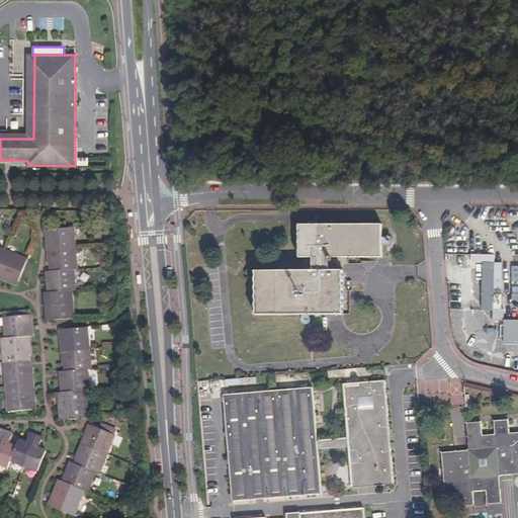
[(0,139),(33,139),(34,55),(28,55),(28,134),(0,133),(0,139)]
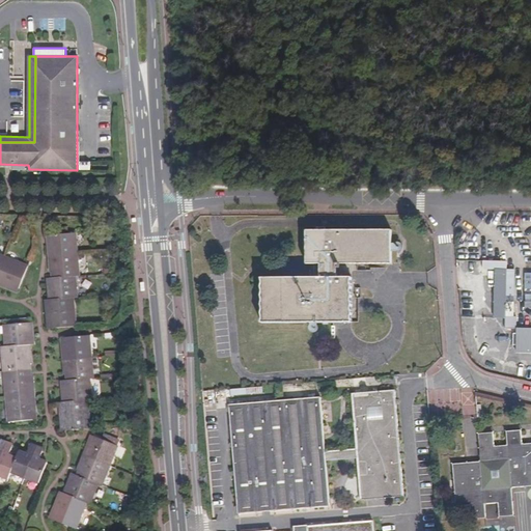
[(90,161),(79,161),(79,170),(90,170),(90,161)]
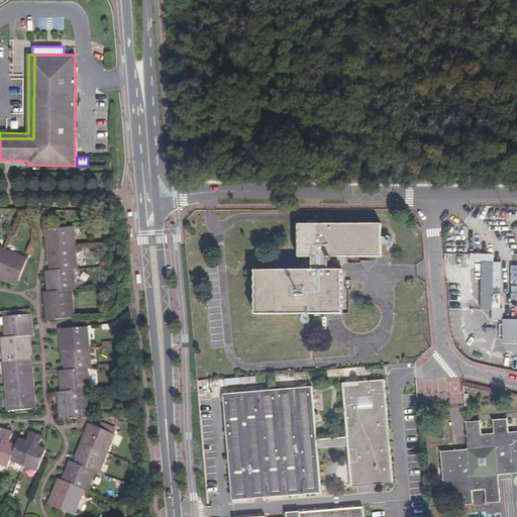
[(255,269),(255,314),(342,314),(342,269),(329,269),(329,254),(342,254),(382,254),(382,222),(298,222),(298,254),(306,254),(312,254),(312,261),(306,261),(302,261),(302,269),(255,269)]
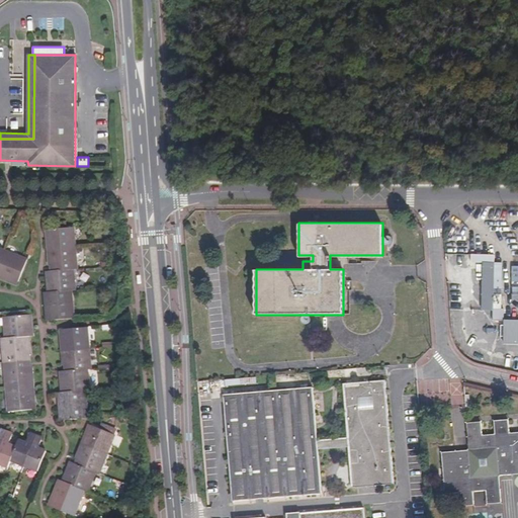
[(48,251),(75,249),(74,228),(67,228),(57,229),(49,230),(50,237),(47,237),(48,251)]
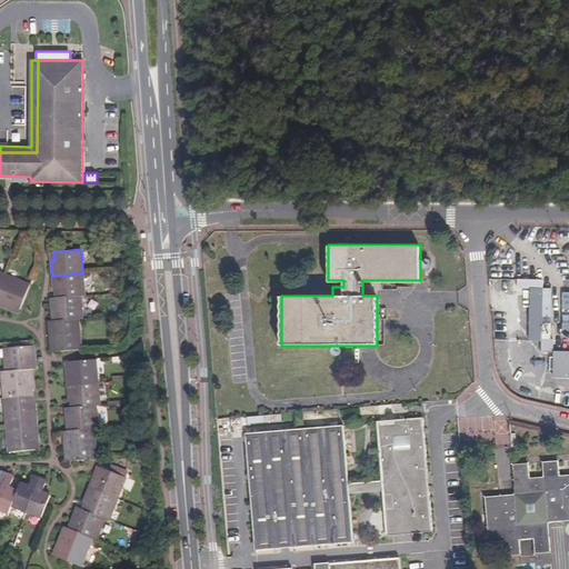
[(58,298),(80,296),(85,296),(82,273),(52,276),(53,292),(57,292),(58,298)]
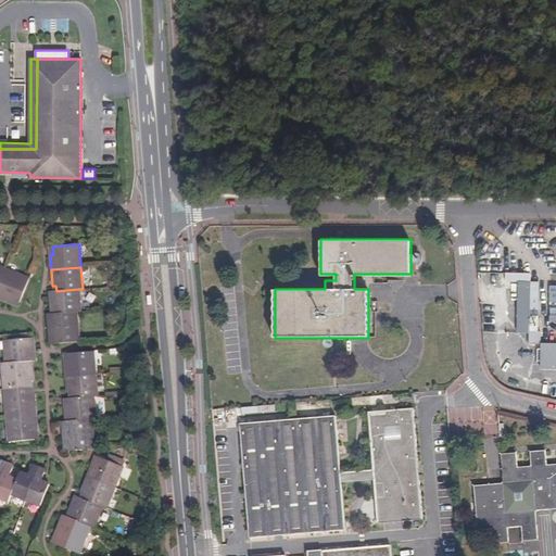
[(28,279),(3,269),(0,278),(0,294),(1,295),(0,297),(0,299),(19,306),(28,279)]
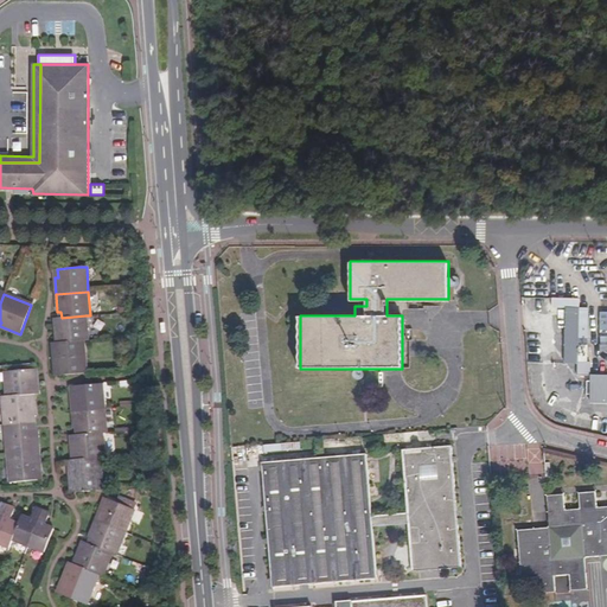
[(387,315),(402,315),(402,299),(387,299),(387,315)]
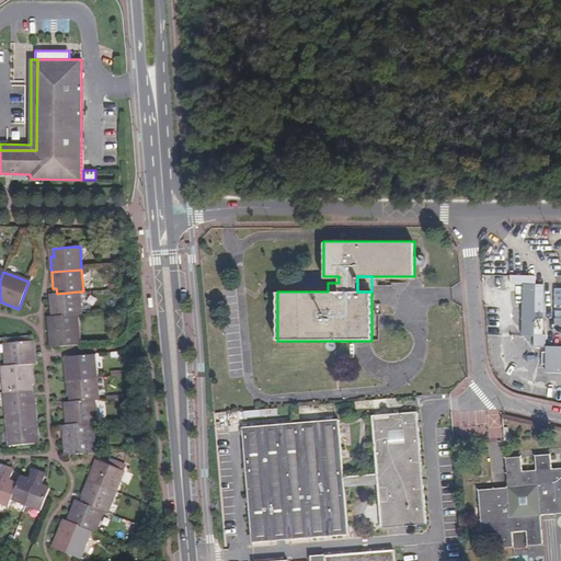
[(523,287),(523,338),(542,338),(542,287),(535,287),(534,279),(508,279),(508,287),(523,287)]
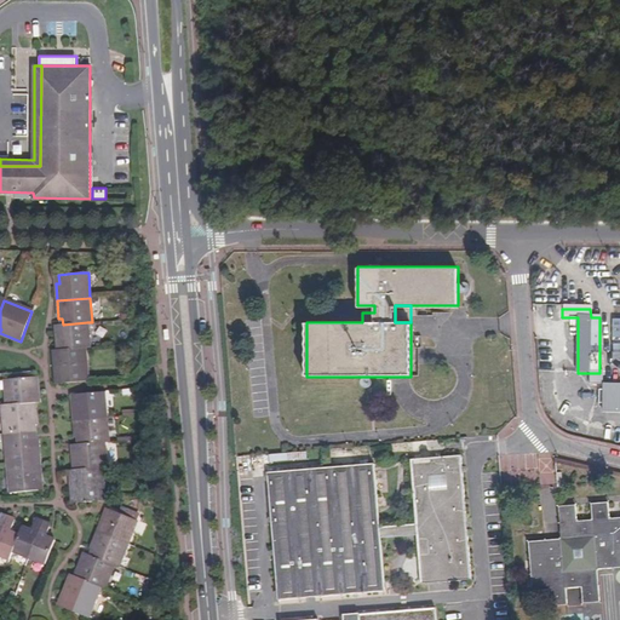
[(56,350),(85,348),(89,348),(87,322),(63,325),(59,326),(59,332),(55,333),(56,350)]
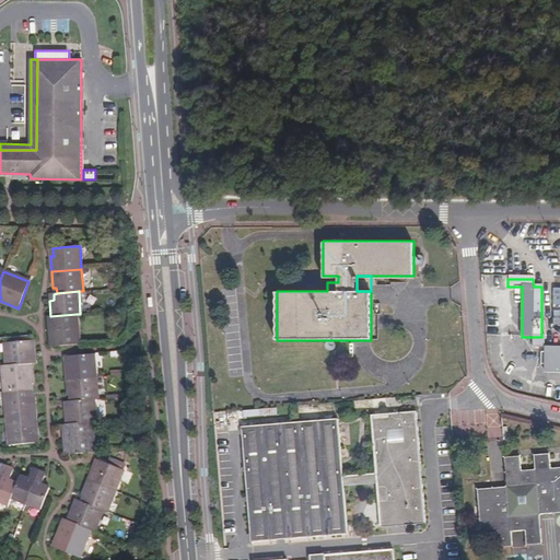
[(53,340),(54,347),(79,345),(77,314),(50,316),(47,316),(49,340),(53,340)]
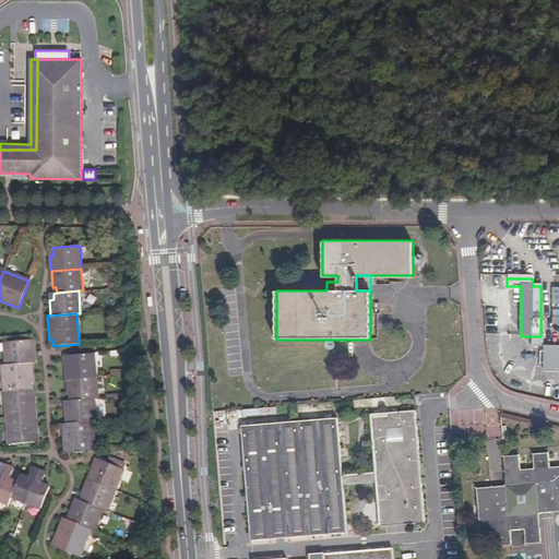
[(31,347),(30,340),(3,343),(6,366),(31,364),(35,363),(34,347),(31,347)]
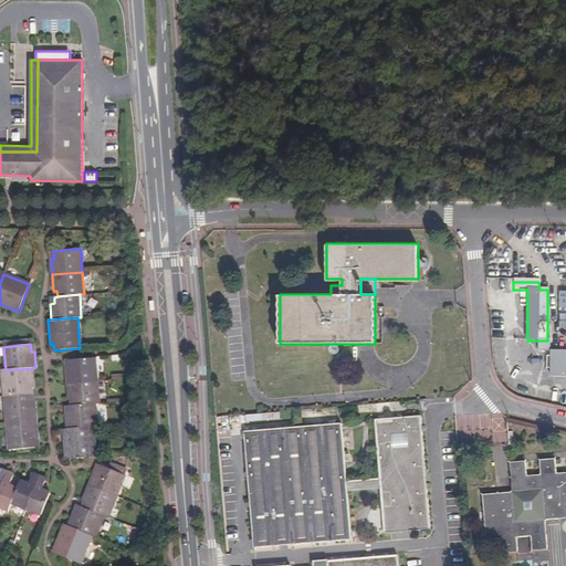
[(565,352),(549,352),(549,357),(549,369),(549,377),(565,377),(565,352)]
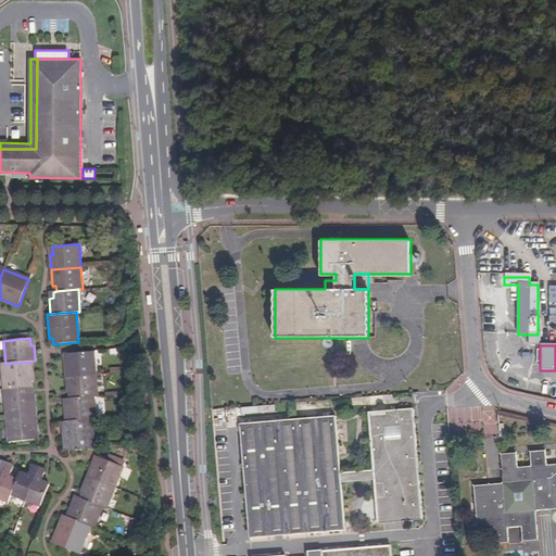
[(93,352),(68,354),(68,361),(64,361),(66,376),(96,375),(93,352)]
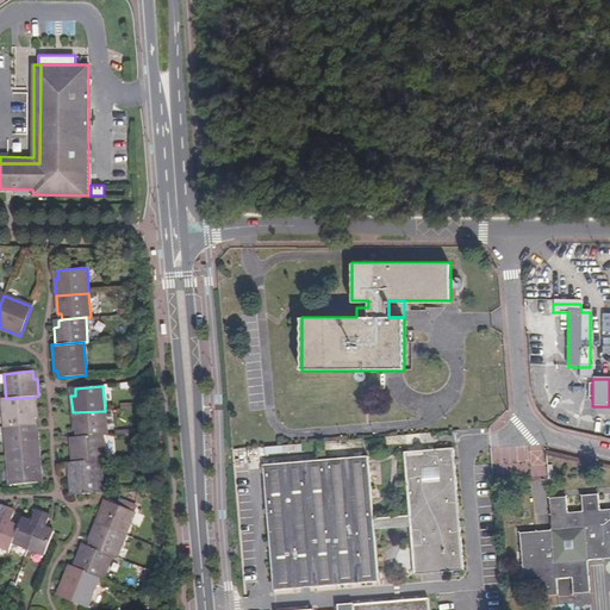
[(33,397),(6,399),(1,399),(4,427),(32,424),(31,417),(36,417),(33,397)]
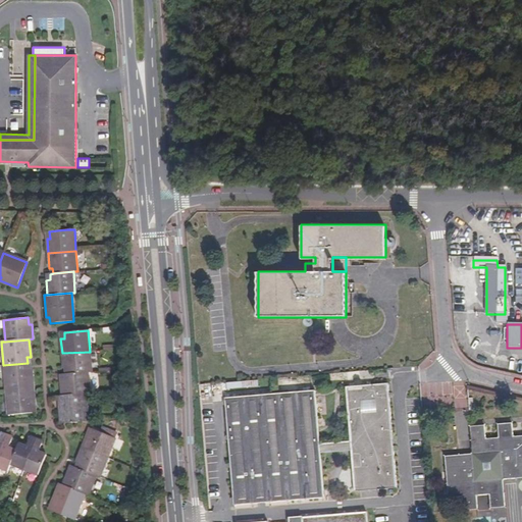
[(91,372),(90,352),(62,353),(63,368),(67,368),(67,373),(88,372),(91,372)]
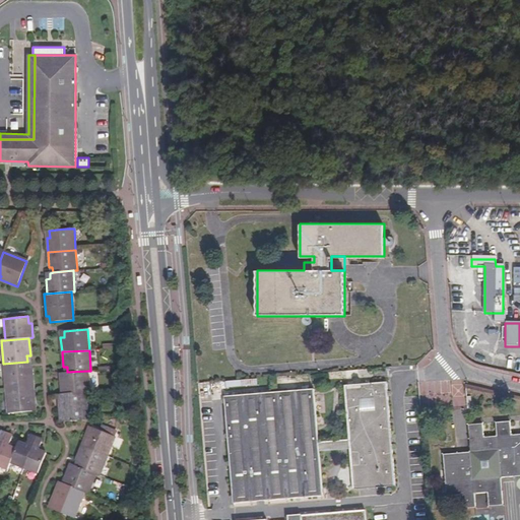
[(27,362),(3,364),(6,389),(33,387),(31,368),(27,368),(27,362)]
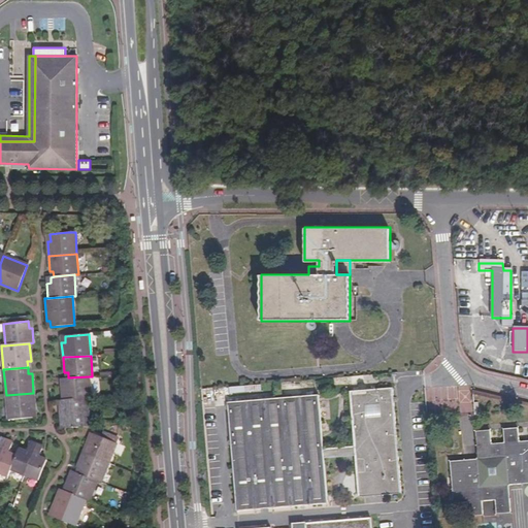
[(91,397),(89,376),(68,377),(64,378),(65,386),(61,386),(62,399),(87,397),(91,397)]
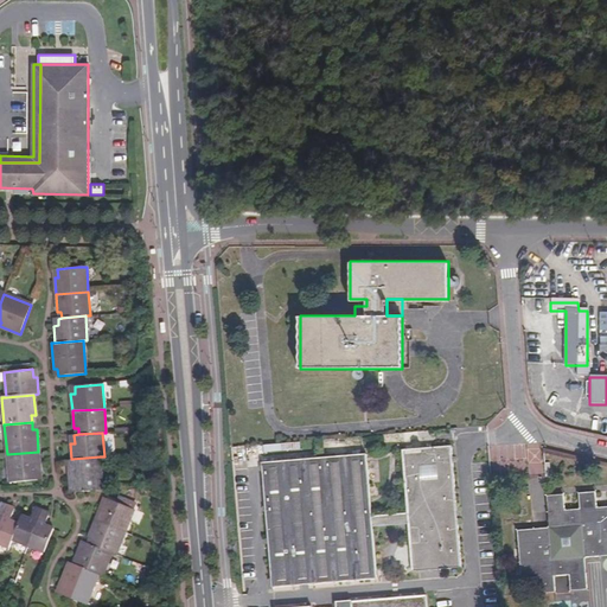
[(371,516),(366,454),(263,464),(274,587),(377,579),(372,525),(409,523),(413,572),(461,568),(451,447),(402,452),(408,512),(371,516)]
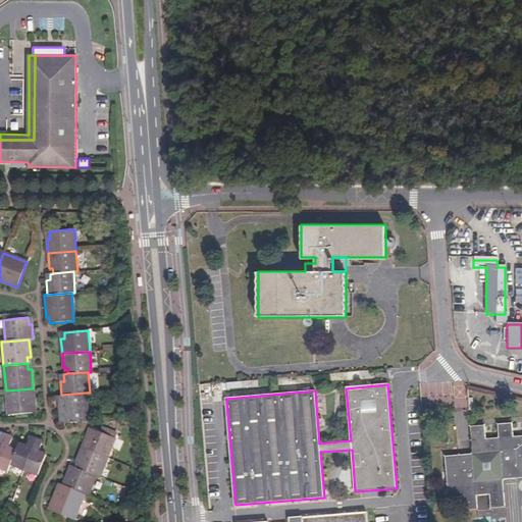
[(33,388),(6,390),(7,415),(32,413),(31,407),(35,406),(33,388)]
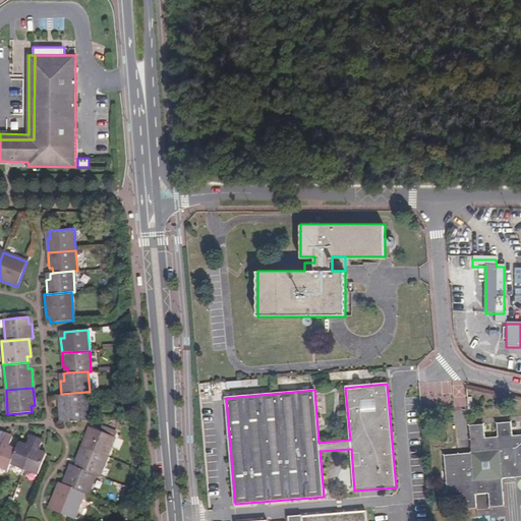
[(88,421),(85,392),(61,394),(58,394),(60,417),(64,417),(64,423),(88,421)]
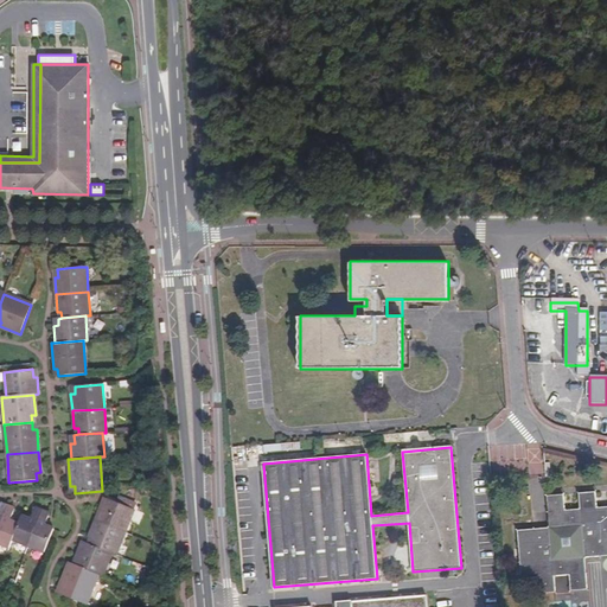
[(490,460),(490,473),(521,472),(521,460),(490,460)]
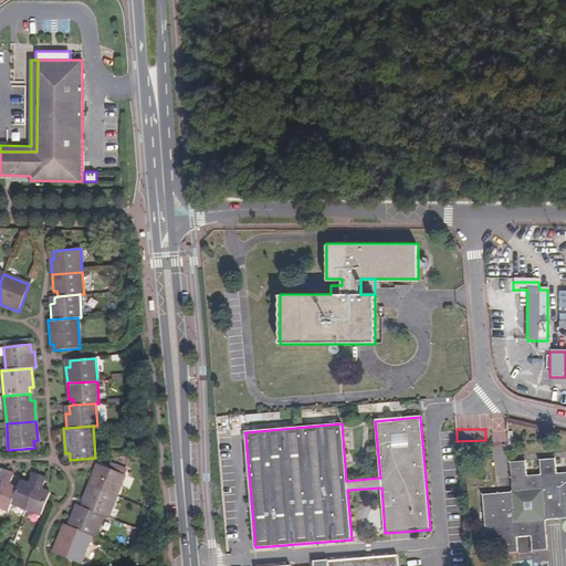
[(512,492),(481,495),(485,541),(501,540),(502,554),(519,553),(516,538),(532,537),(533,552),(548,551),(546,521),(565,519),(565,473),(556,474),(555,460),(540,461),(542,477),(526,478),(525,462),(510,463),(512,492)]
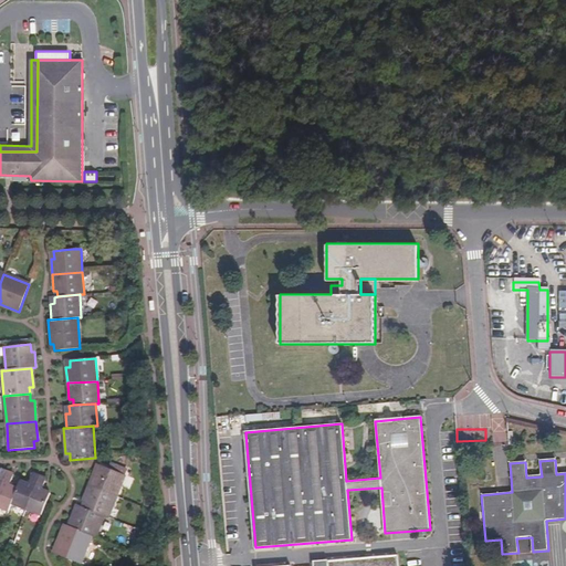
[(107,468),(125,475),(128,468),(111,461),(107,468)]
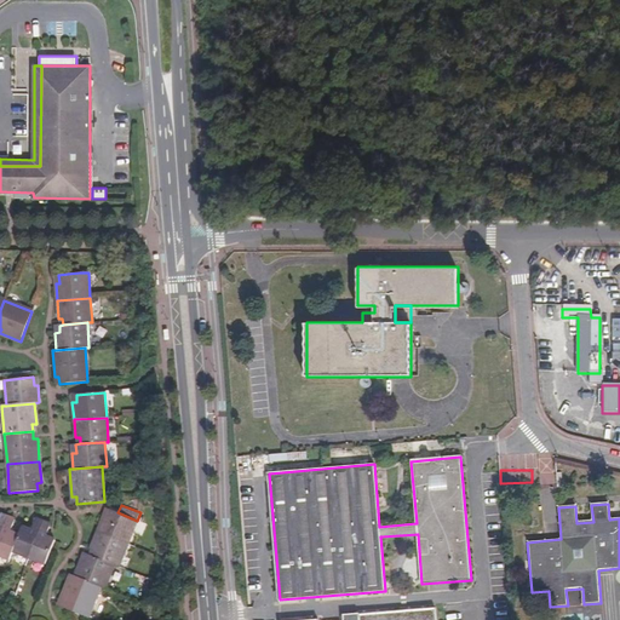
[(98,532),(128,544),(137,521),(118,512),(110,510),(108,517),(104,515),(98,532)]
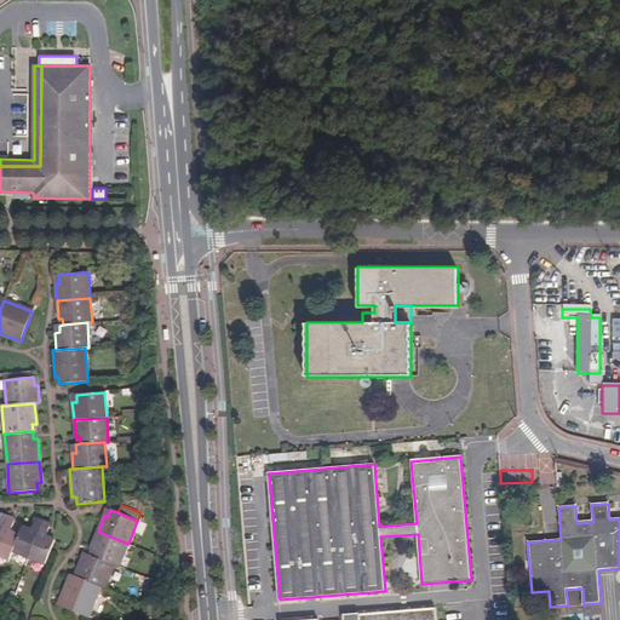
[(0,555),(10,560),(12,551),(18,537),(10,533),(15,520),(7,517),(0,534),(0,555)]
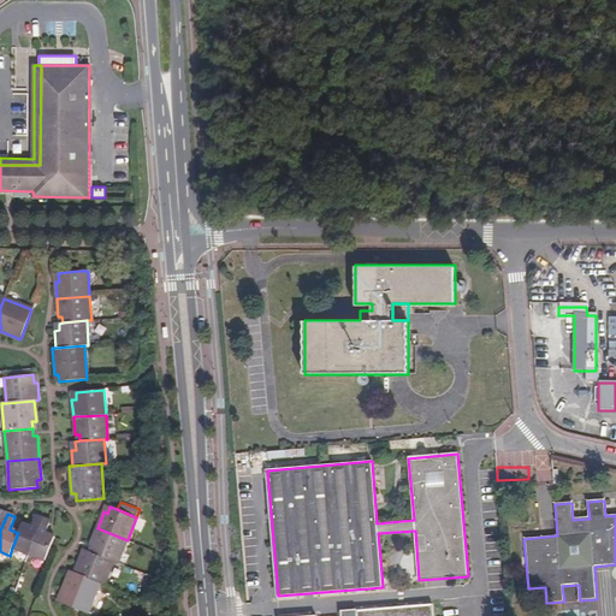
[(18,533),(12,548),(29,554),(43,519),(36,515),(31,527),(22,523),(18,533)]
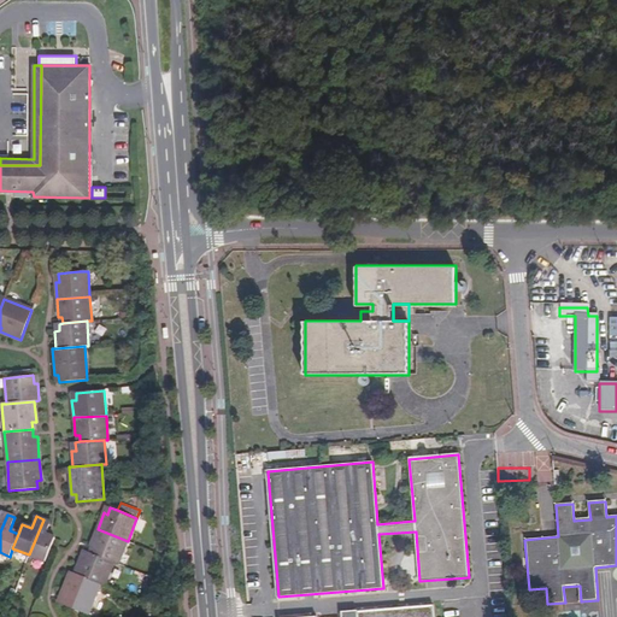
[(43,519),(29,554),(45,562),(54,538),(46,534),(51,522),(43,519)]
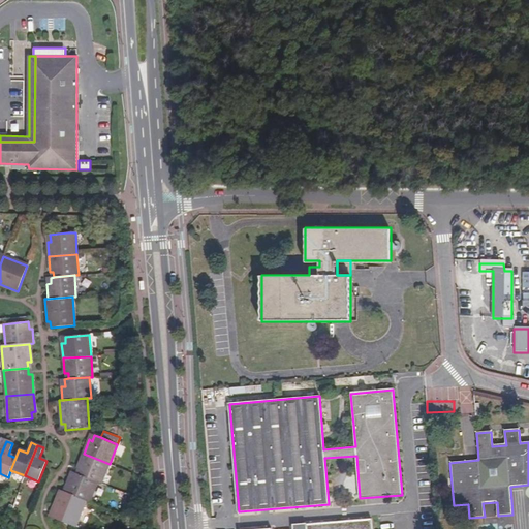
[(79,474),(97,481),(101,484),(110,464),(84,454),(78,468),(81,470),(79,474)]
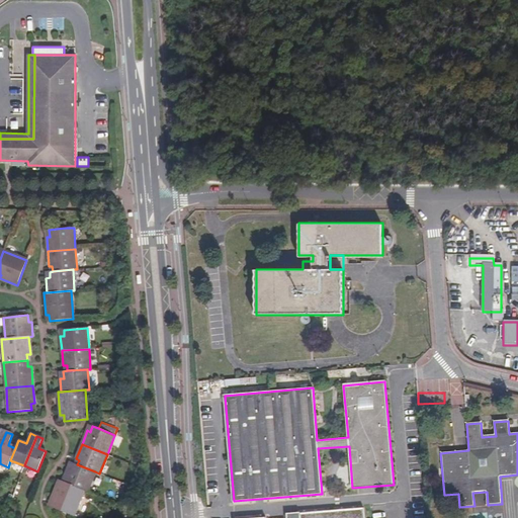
[(62,481),(84,490),(88,491),(95,471),(77,464),(74,463),(71,468),(68,467),(62,481)]
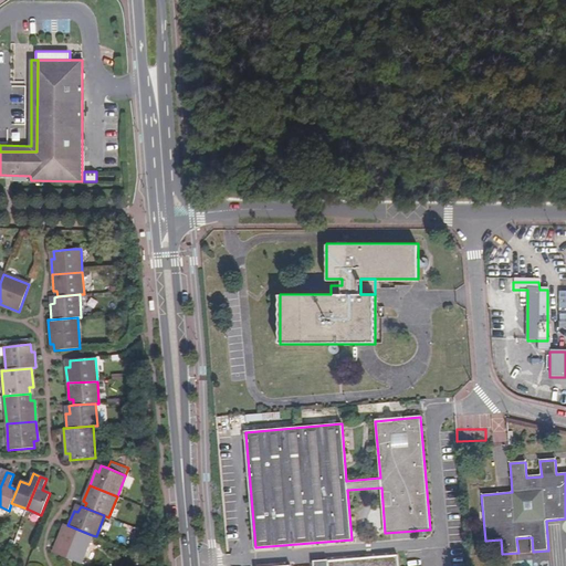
[(56,555),(82,565),(92,535),(67,525),(64,524),(55,546),(59,548),(56,555)]
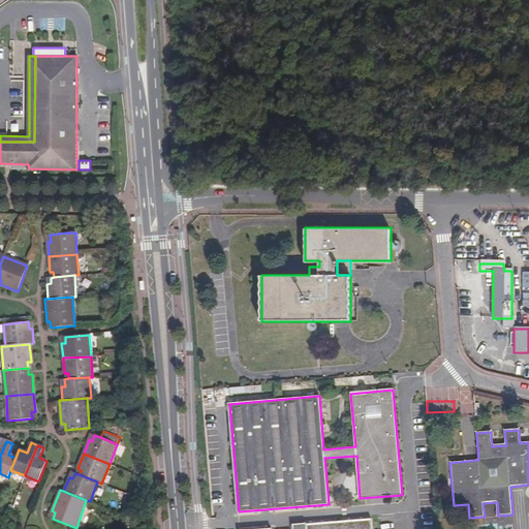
[(512,523),(512,516),(485,517),(485,524),(512,523)]
